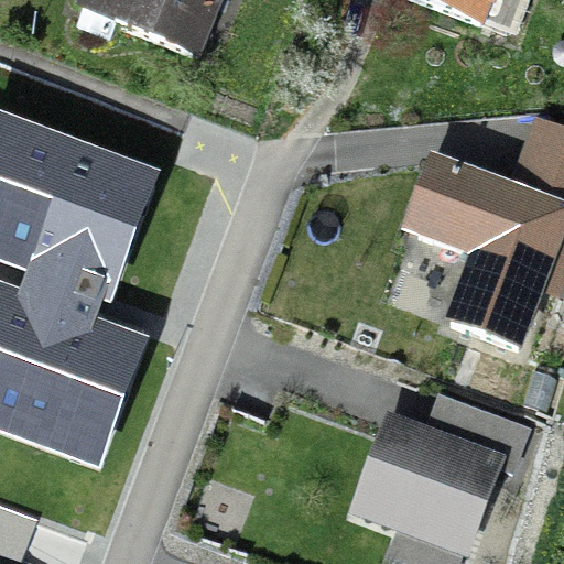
[(89,0),(78,30),(109,43),(116,28),(192,58),(214,0),(89,0)]
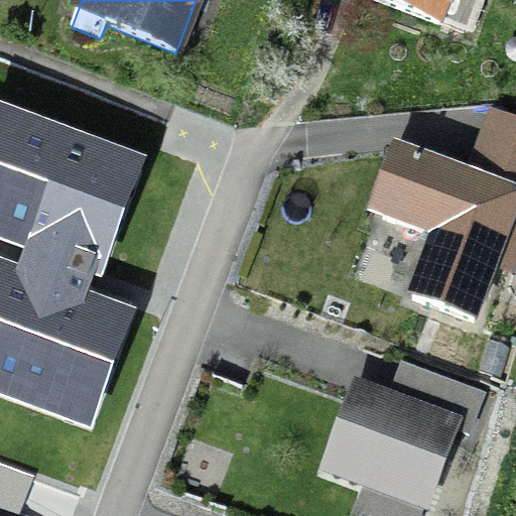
[(370,0),(463,33),(475,28),(485,0),(484,0),(370,0)]
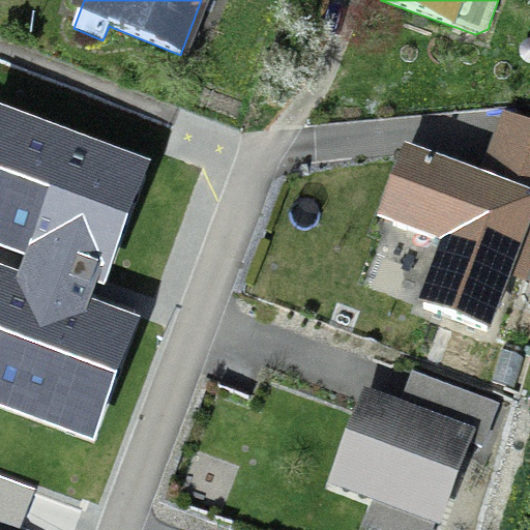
[(0,403),(91,437),(129,335),(82,318),(96,280),(102,282),(140,179),(0,126),(0,242),(34,256),(20,294),(0,286),(0,403)]
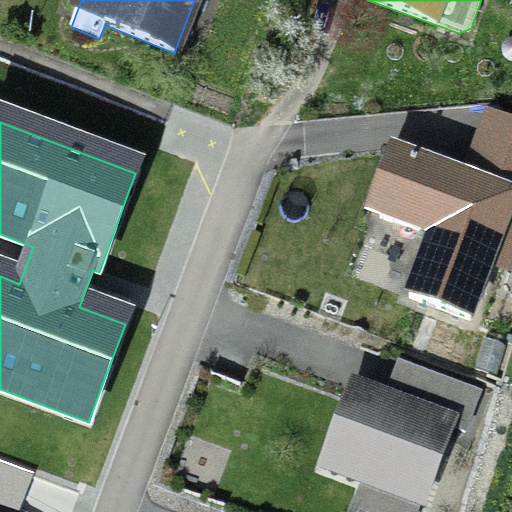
[(511,197),(403,157),(380,218),(432,237),(409,298),(470,321),(511,207),(511,197)]
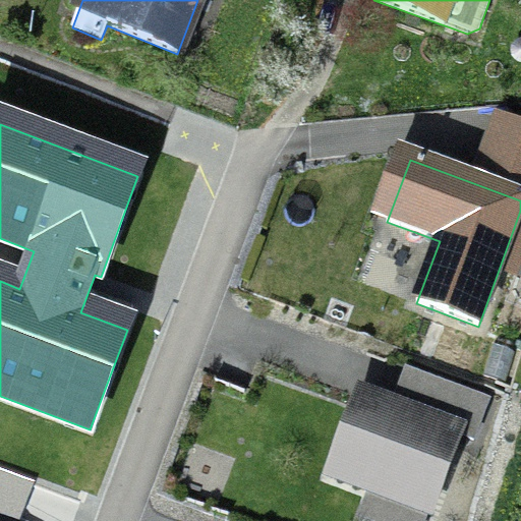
[(361,398),(333,474),(428,510),(457,433),(361,398)]
